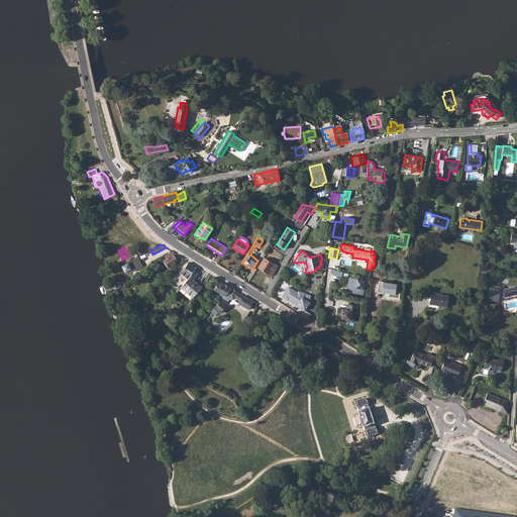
[(173,255),(175,253),(172,251),(165,255),(168,259),(164,261),(165,263),(167,266),(169,268),(178,262),(173,255)]
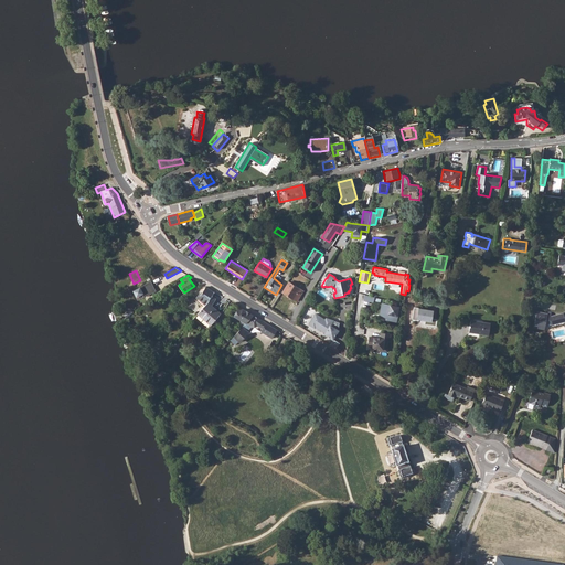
[(151,281),(139,287),(140,288),(134,291),(137,297),(142,294),(145,297),(156,291),(151,281)]
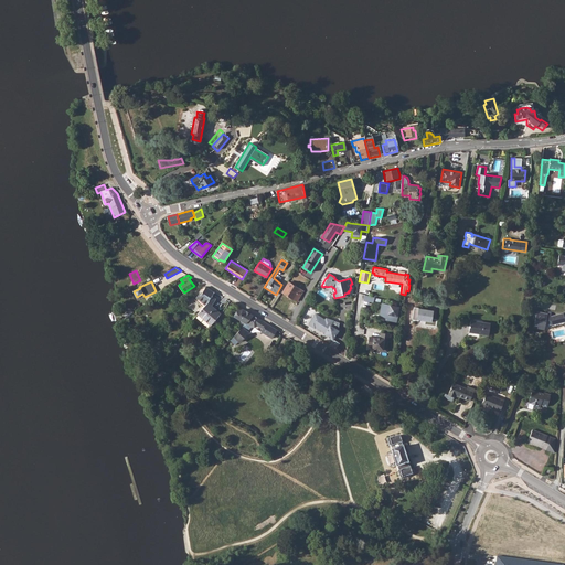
[(289,281),(283,291),(298,301),(304,290),(289,281)]
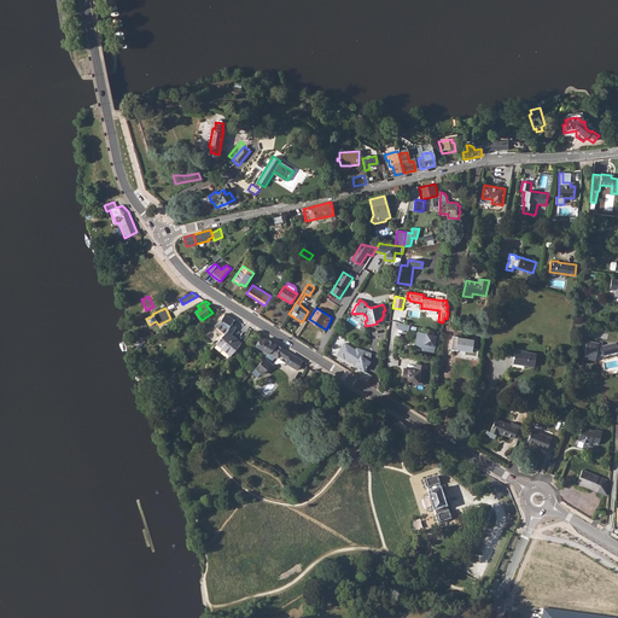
[(233,324),(234,320),(225,314),(221,321),(219,320),(213,328),(222,337),(229,328),(233,324)]
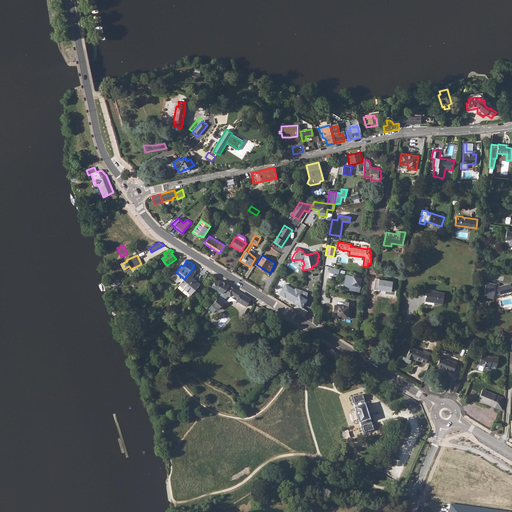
[(192,293),(200,284),(192,277),(196,271),(193,268),(190,272),(184,279),(179,284),(191,294),(192,293)]
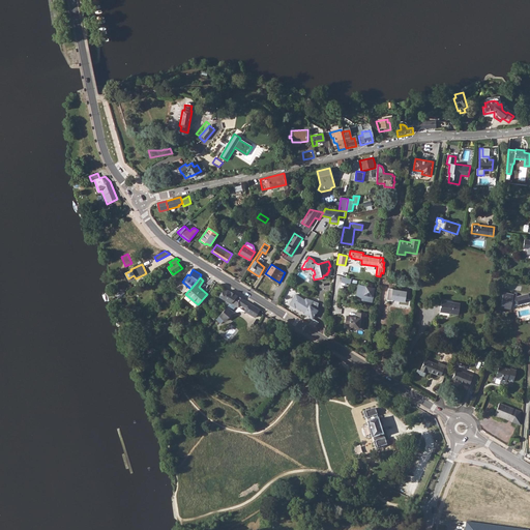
[(357,290),(356,295),(360,296),(362,298),(362,300),(372,302),(374,296),(373,296),(375,288),(359,285),(357,290)]
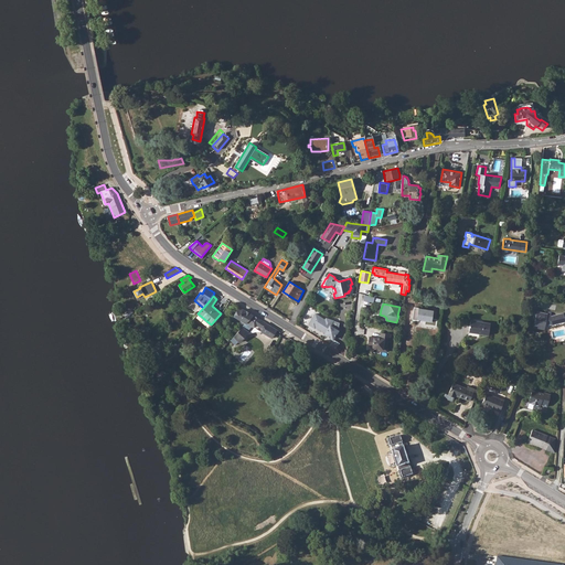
[(433,319),(434,310),(414,307),(413,320),(426,322),(426,326),(436,327),(437,319),(433,319)]
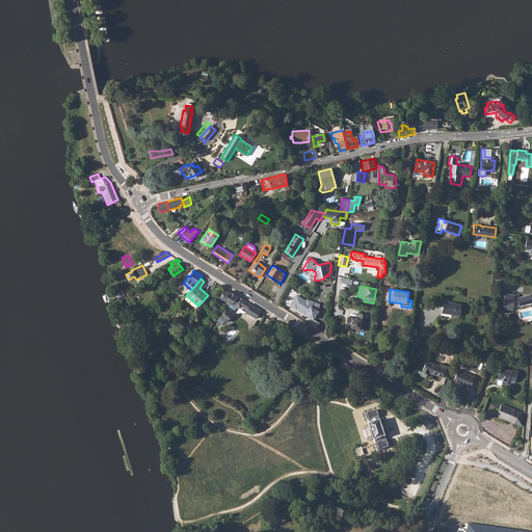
[(228,309),(238,297),(230,291),(229,293),(227,291),(224,292),(223,293),(221,297),(221,298),(228,302),(224,306),(224,308),(225,308),(228,309)]
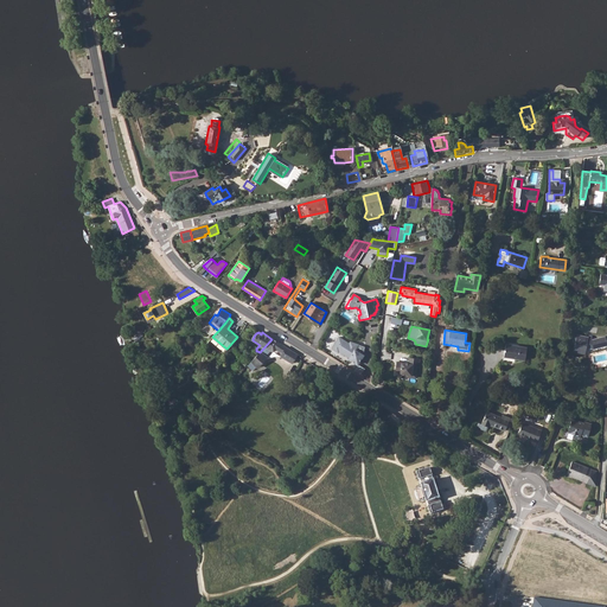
[(244,337),(240,334),(237,337),(228,347),(232,351),(244,337)]
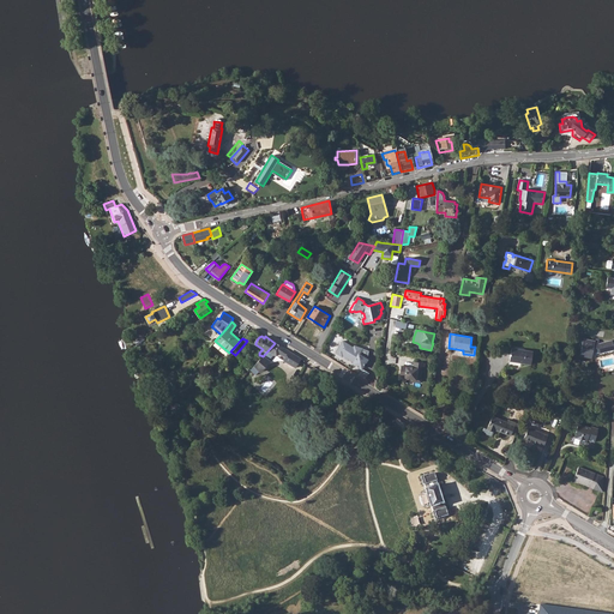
[(595,341),(583,338),(581,351),(593,354),(594,350),(600,351),(600,353),(613,349),(613,339),(613,341),(599,343),(599,341),(596,339),(595,341)]
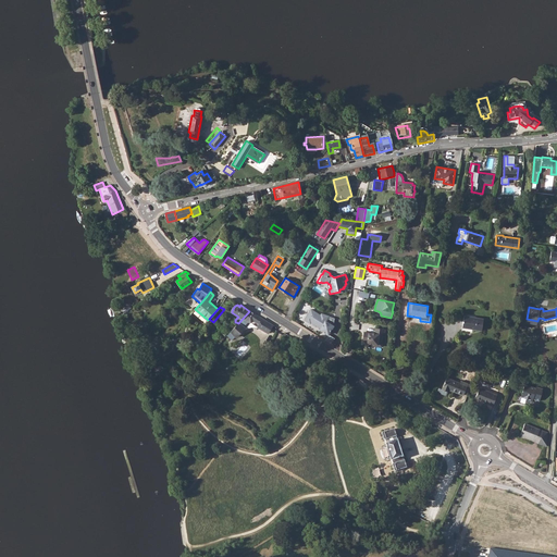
[(335,318),(322,313),(321,316),(311,309),(305,320),(310,323),(311,322),(321,329),(321,330),(329,334),(333,326),(333,325),(335,318)]
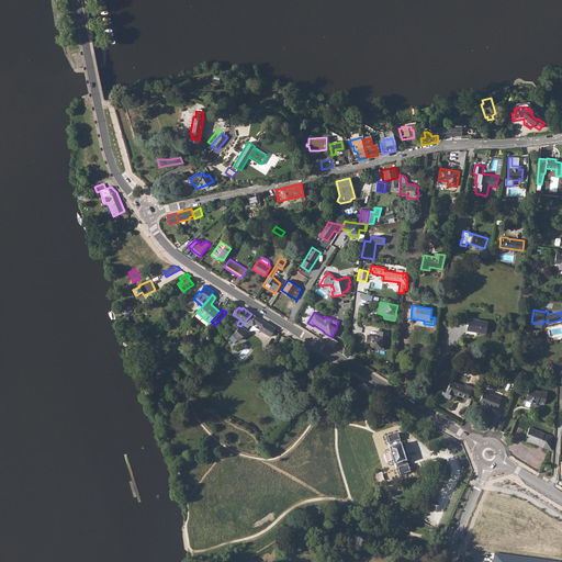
[(234,335),(233,335),(237,339),(238,340),(239,340),(247,332),(247,330),(246,329),(250,325),(256,324),(261,328),(260,329),(260,330),(271,336),(276,328),(251,314),(240,326),(234,335)]
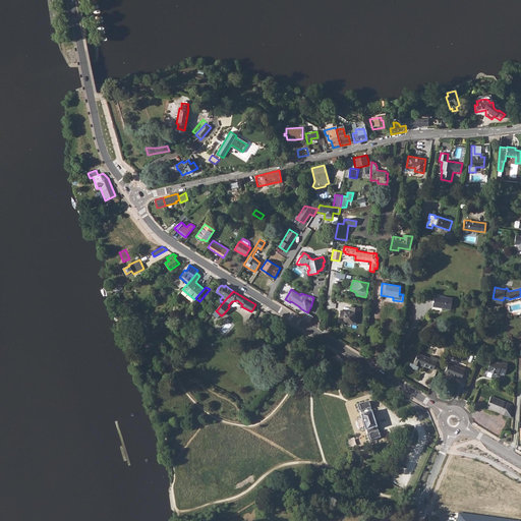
[(451,309),(453,298),(435,295),(431,310),(441,311),(441,307),(451,309)]
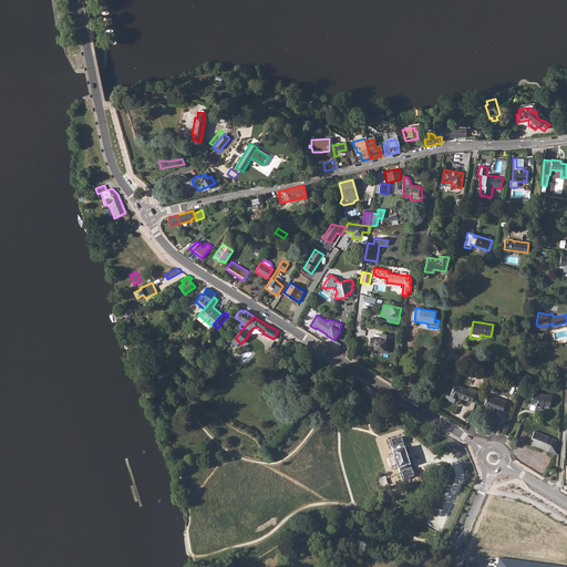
[(243,329),(240,328),(234,336),(236,338),(243,329)]
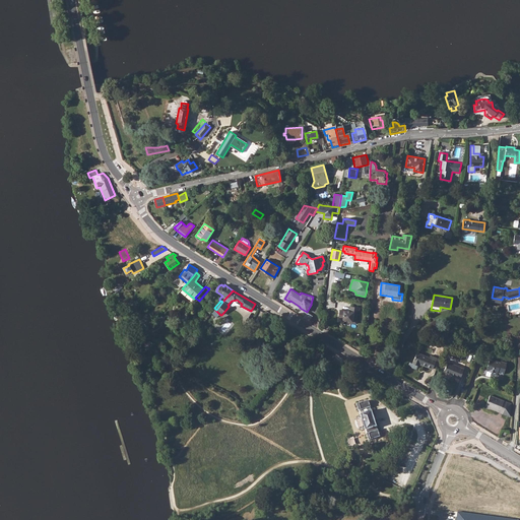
[(359,307),(350,306),(350,311),(339,310),(338,318),(343,318),(343,320),(348,321),(351,321),(351,323),(356,323),(358,312),(359,307)]
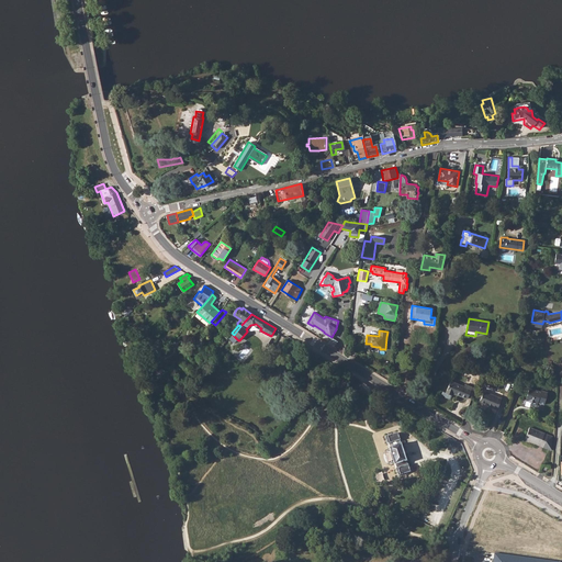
[(229,339),(226,336),(217,345),(221,348),(229,339)]
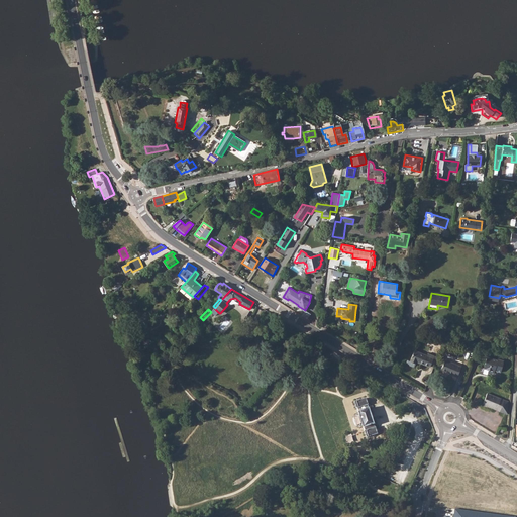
[(148,347),(152,341),(148,338),(144,344),(148,347)]
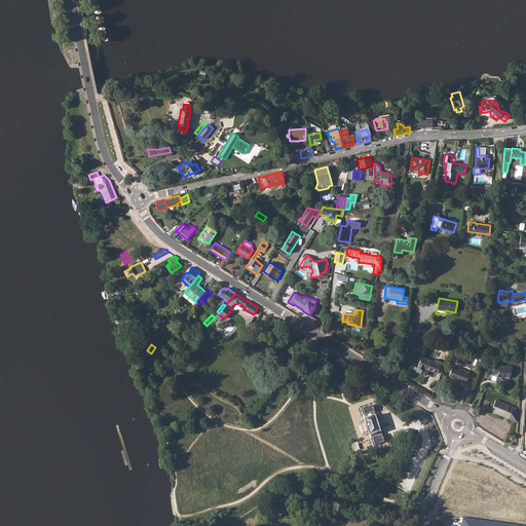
[(435,362),(422,357),(417,367),(414,366),(413,368),(414,370),(416,371),(416,372),(420,373),(421,373),(424,368),(438,373),(439,371),(442,363),(436,360),(435,362)]
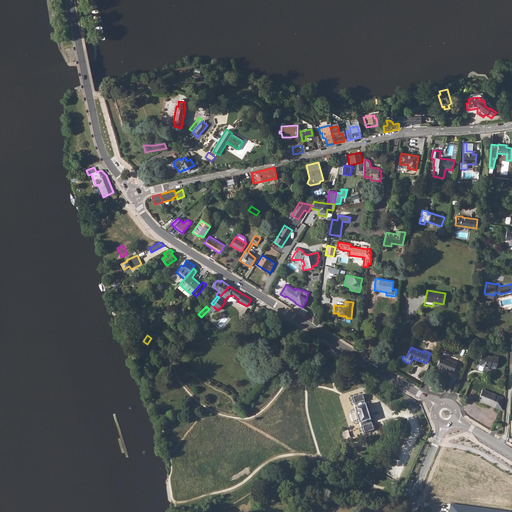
[(339,354),(330,348),(326,354),(335,360),(339,354)]
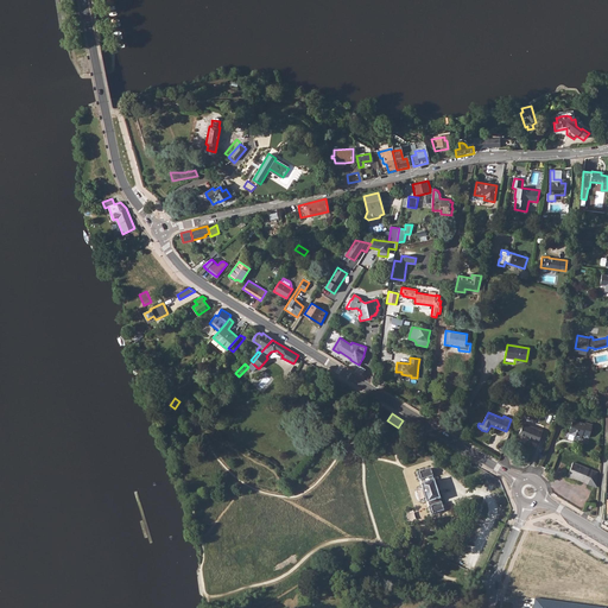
[(590,437),(593,424),(591,424),(587,423),(586,423),(586,422),(574,419),(569,434),(575,435),(575,437),(581,439),(582,435),(590,437)]
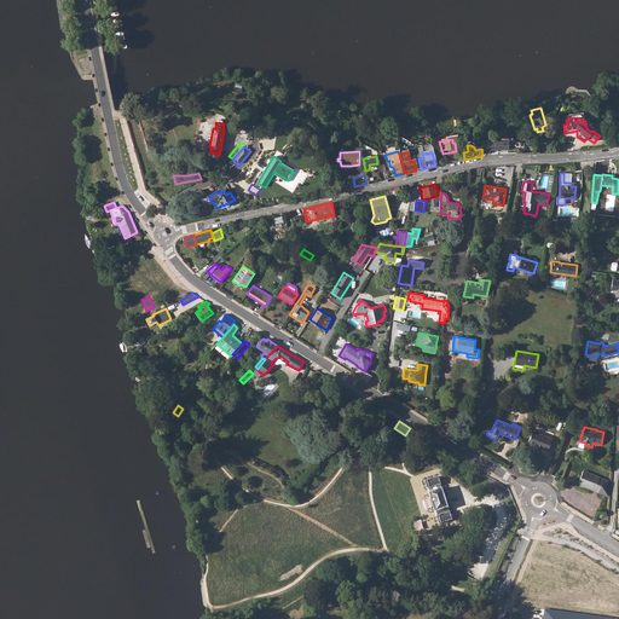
[(548,451),(553,439),(533,431),(528,443),(548,451)]
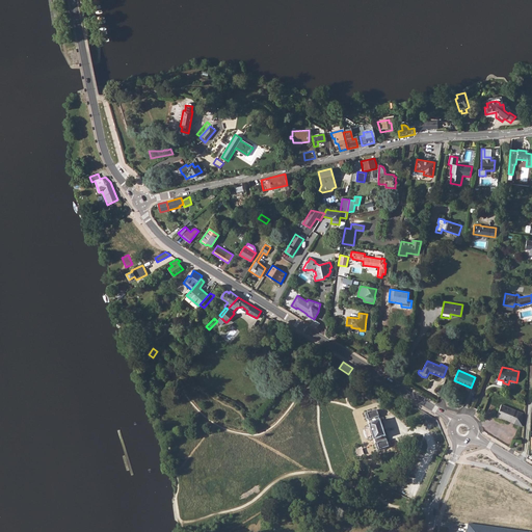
[(522,426),(523,414),(502,404),(497,414),(505,418),(511,420),(510,422),(522,426)]
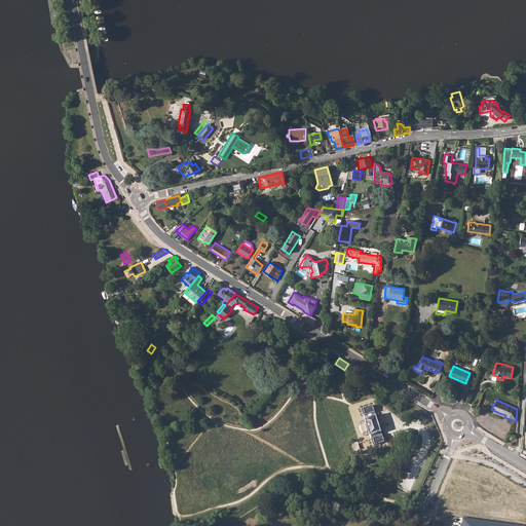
[(431,414),(414,404),(418,413),(436,423),(431,414)]
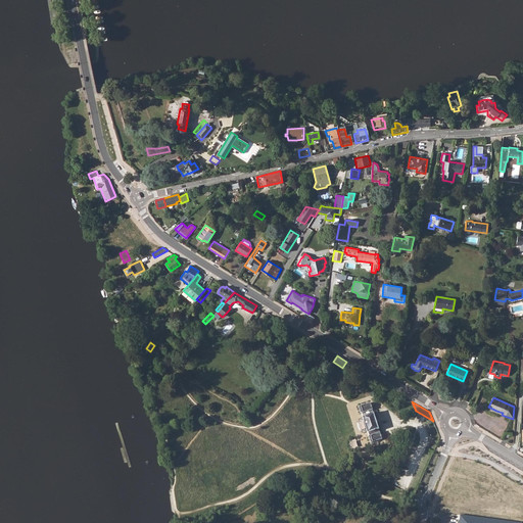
[(372,409),(369,402),(359,407),(361,413),(362,413),(363,417),(362,417),(365,425),(368,433),(370,433),(371,437),(370,437),(372,443),(383,439),(381,433),(380,433),(379,429),(380,429),(376,421),(373,413),(372,413),(371,410),(372,409)]
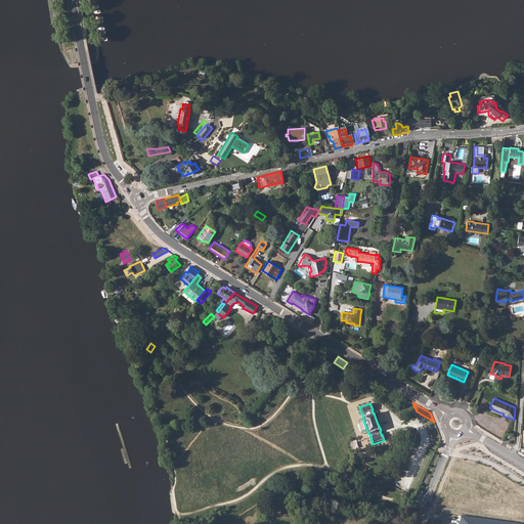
[(522,523),(462,515),(460,523),(522,523)]
